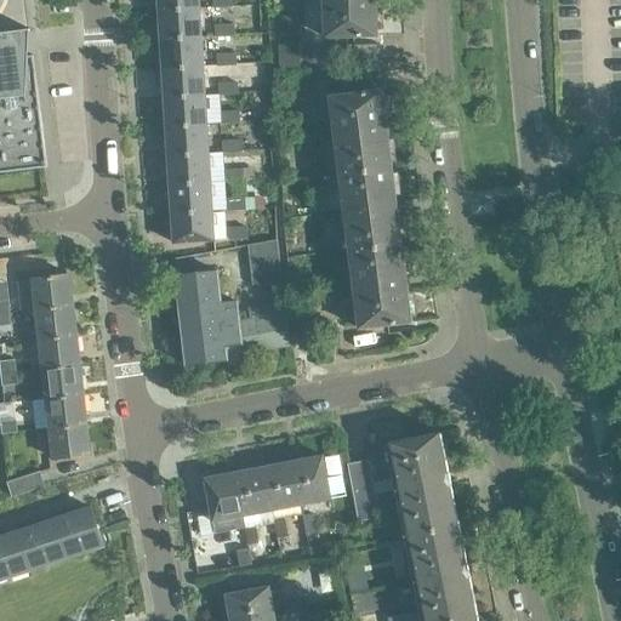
[(158,0),(159,11),(199,9),(198,0),(158,0)]
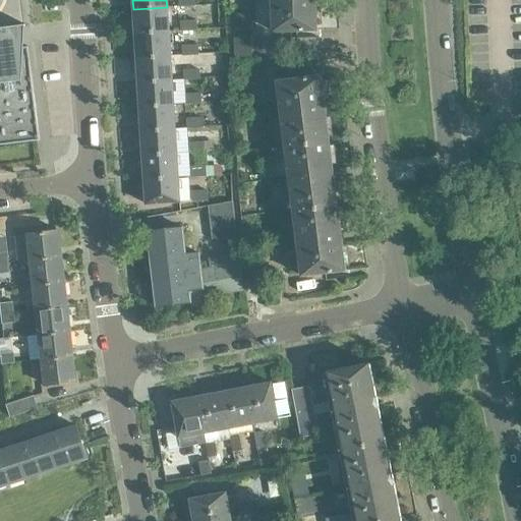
[(194,0),(178,0),(179,8),(195,7),(194,0)]
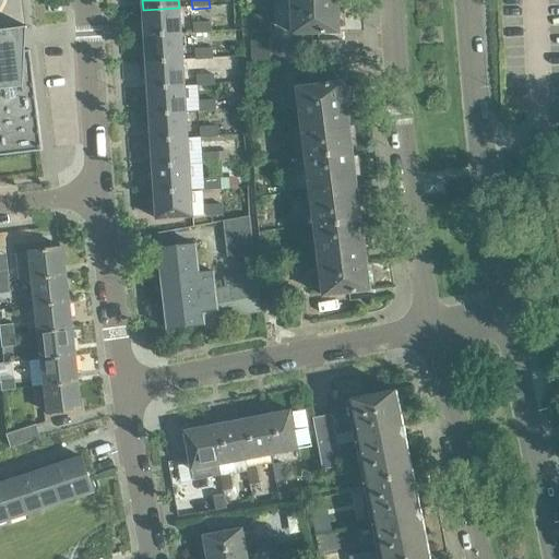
[(341,32),(340,0),(290,0),(293,34),(341,32)]
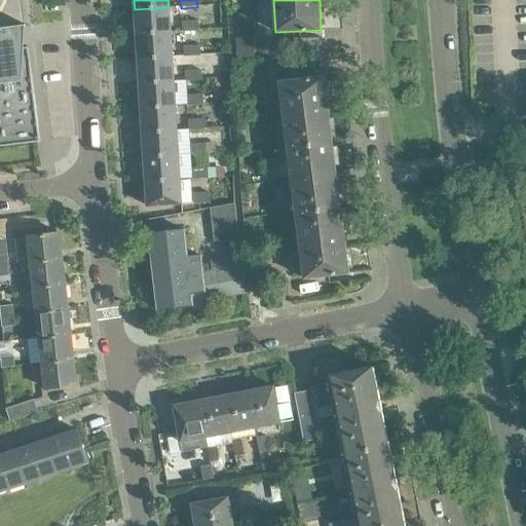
[(135,9),(137,34),(171,32),(168,7),(135,9)]
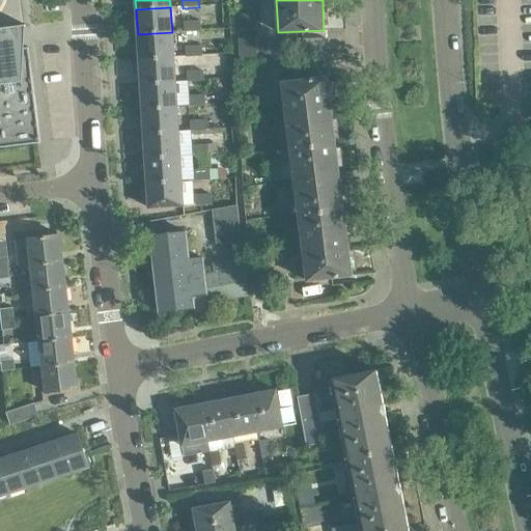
[(200,22),(184,23),(185,33),(201,32),(200,22)]
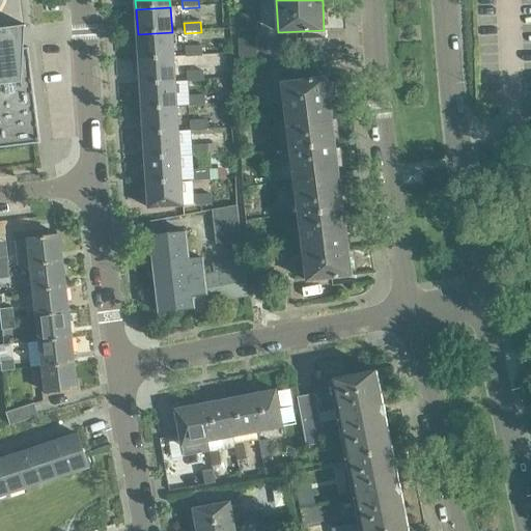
[(0,147),(40,143),(29,48),(18,49),(17,42),(20,42),(21,27),(26,27),(26,25),(0,28),(0,147)]
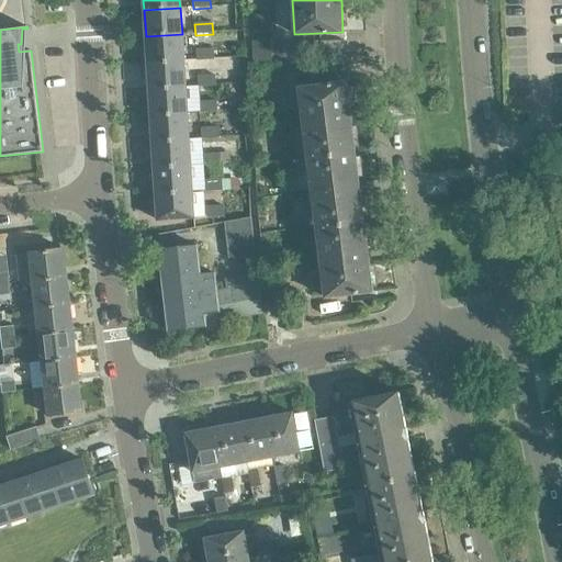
[(146,36),(147,63),(183,60),(182,34),(146,36)]
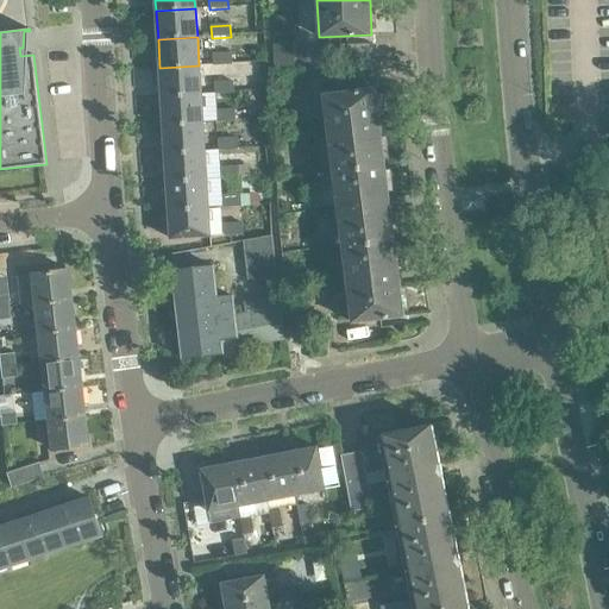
[(232,54),(213,55),(213,67),(233,66),(232,54)]
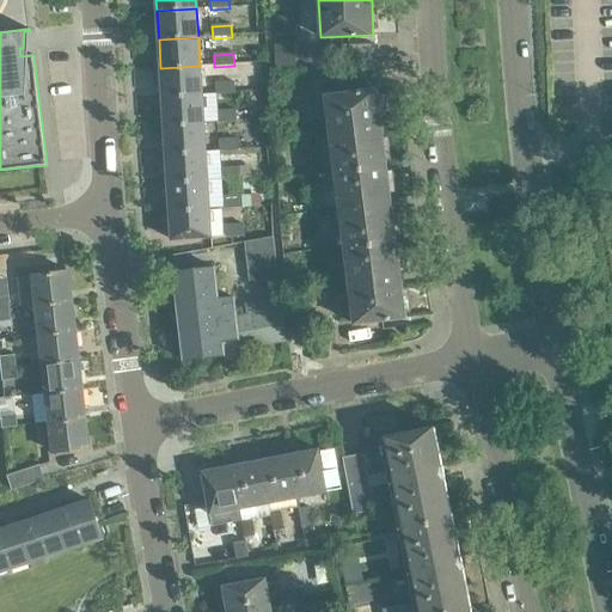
[(256,73),(261,77),(269,75),(268,62),(256,63),(256,73)]
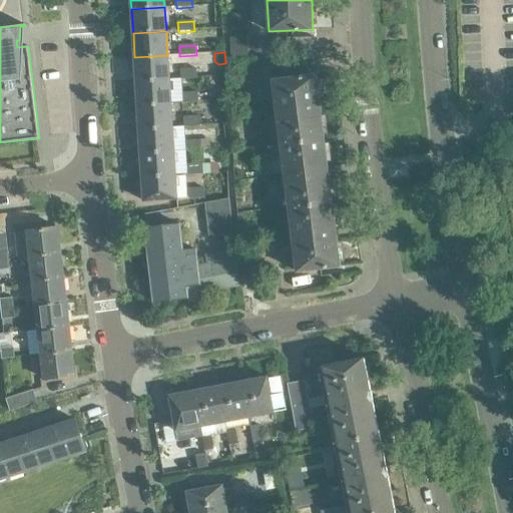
[(167,55),(134,57),(136,81),(169,79),(167,55)]
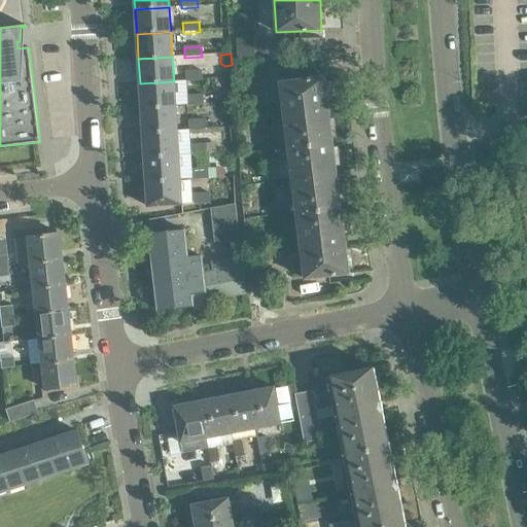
[(203,71),(185,72),(186,83),(203,82),(203,71)]
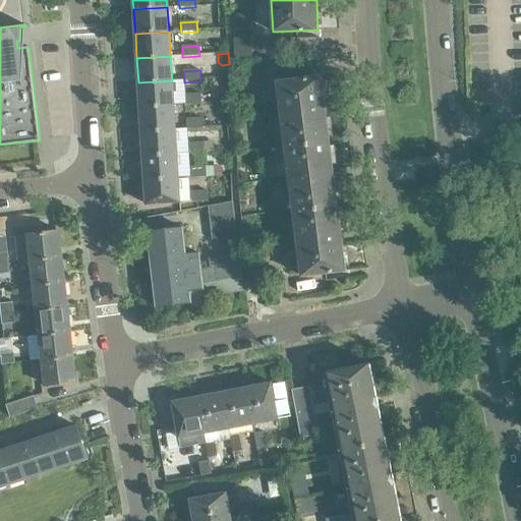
[(329,140),(321,75),(276,79),(285,147),(329,140)]
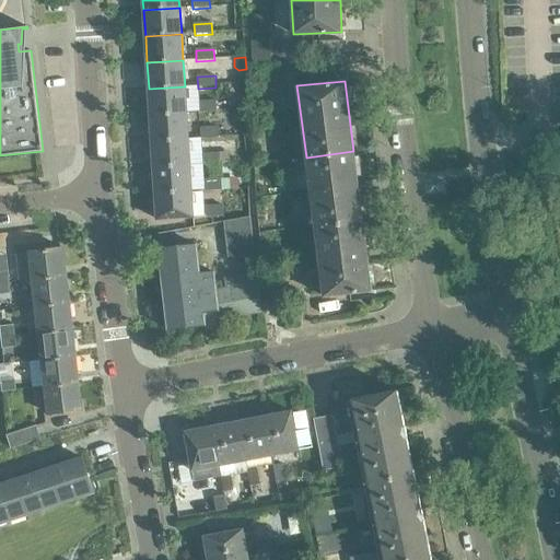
[(149,89),(150,115),(186,113),(185,86),(149,89)]
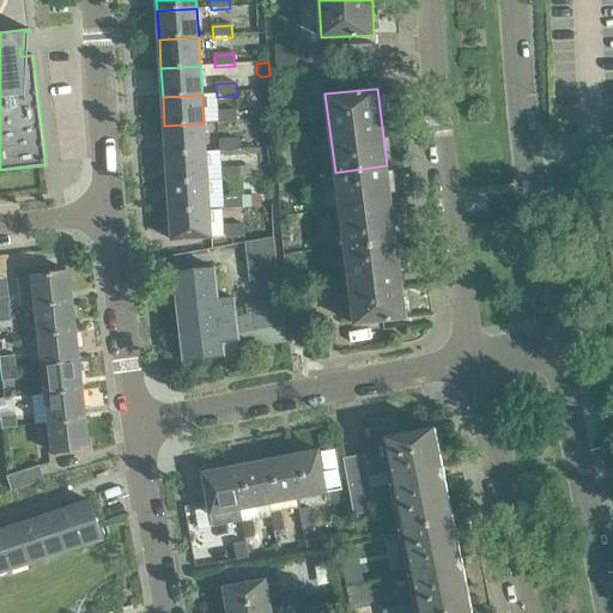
[(237,111),(218,113),(218,125),(238,123),(237,111)]
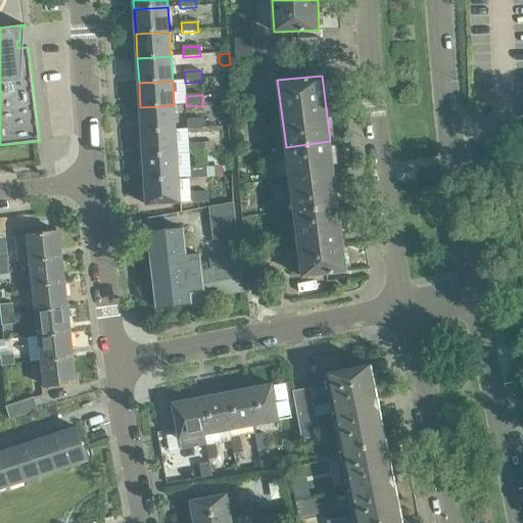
[(140,107),(142,132),(176,130),(174,105),(140,107)]
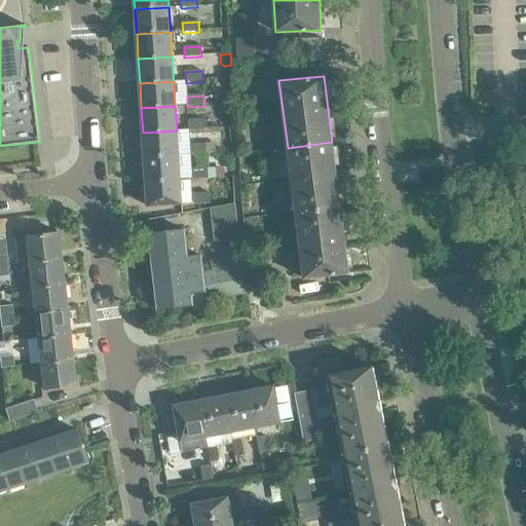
[(205,120),(188,121),(189,132),(205,130),(205,120)]
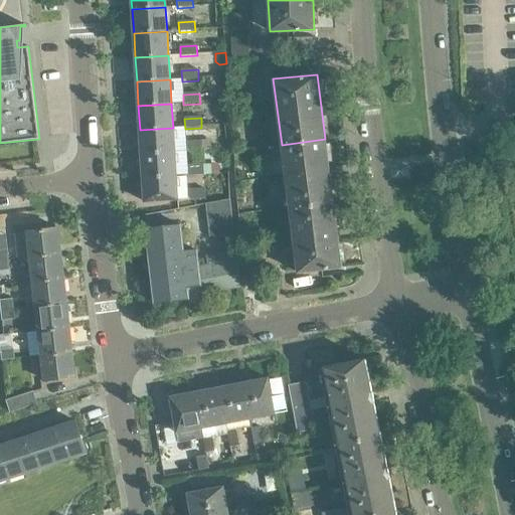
[(140,130),(141,154),(175,152),(173,128),(140,130)]
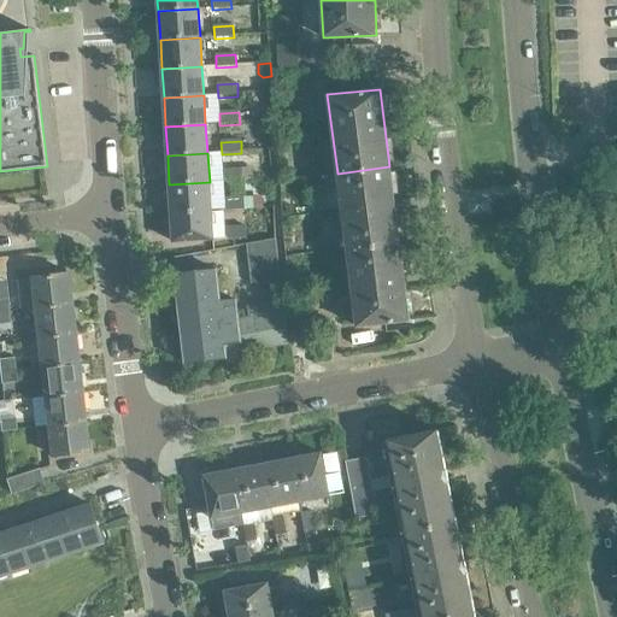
[(338,174),(347,250),(400,244),(389,166),(338,174)]
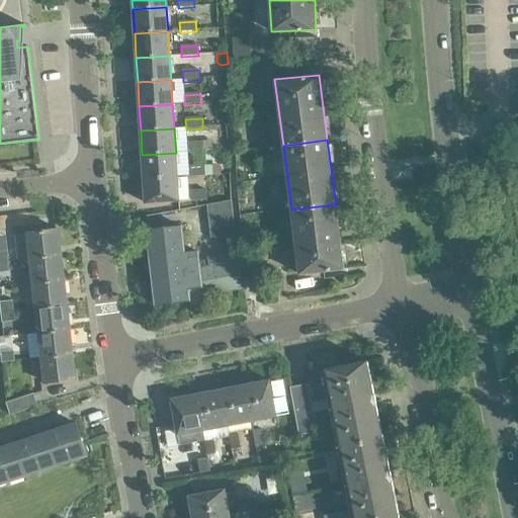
[(204,153),(203,143),(186,144),(187,154),(204,153)]
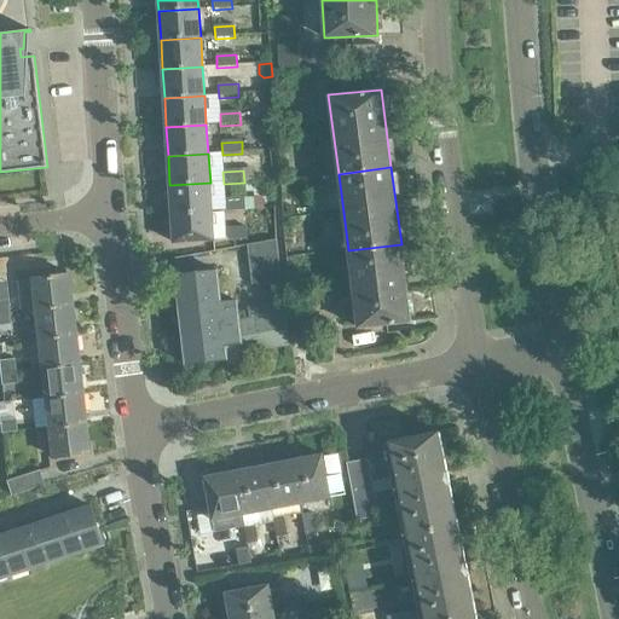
[(210,183),(169,185),(172,214),(212,212),(210,183)]
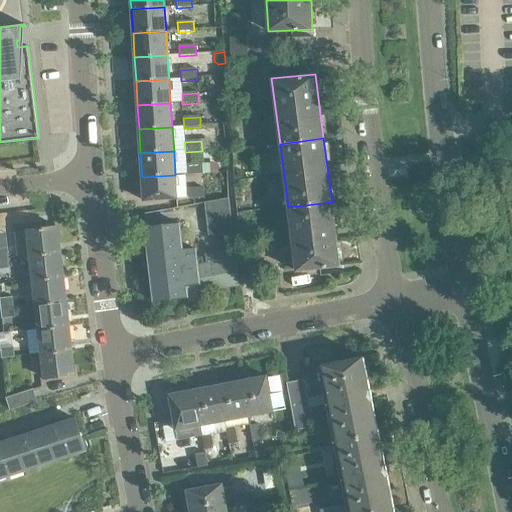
[(211,164),(186,166),(187,176),(211,175),(211,164)]
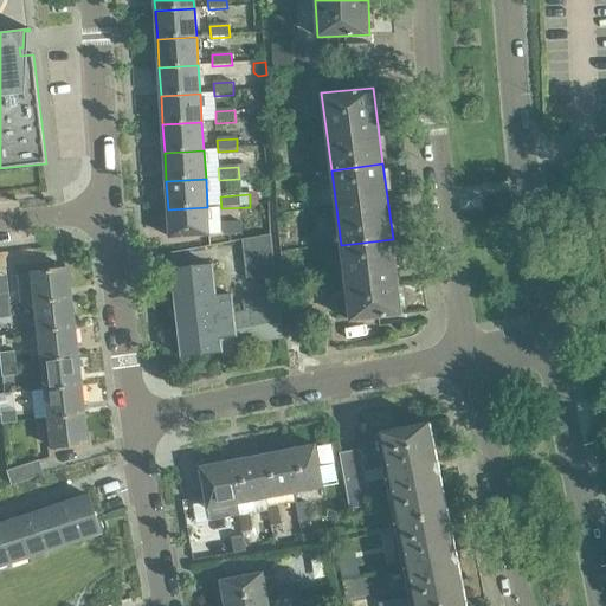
[(207,207),(168,210),(171,238),(210,236),(207,207)]
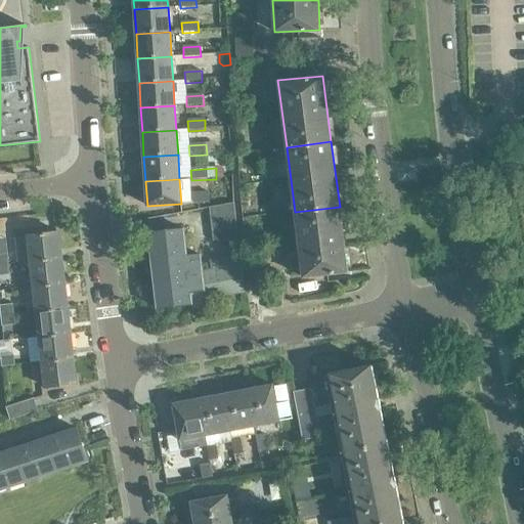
[(192,192),(193,203),(209,202),(208,190),(192,192)]
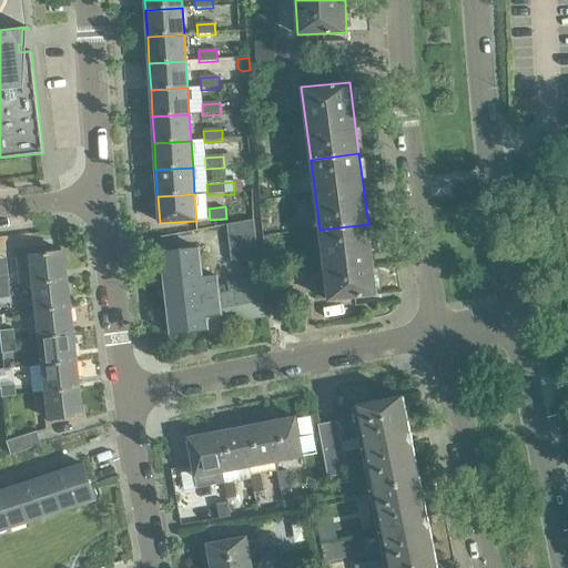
[(232,260),(259,257),(254,220),(226,224),(232,260)]
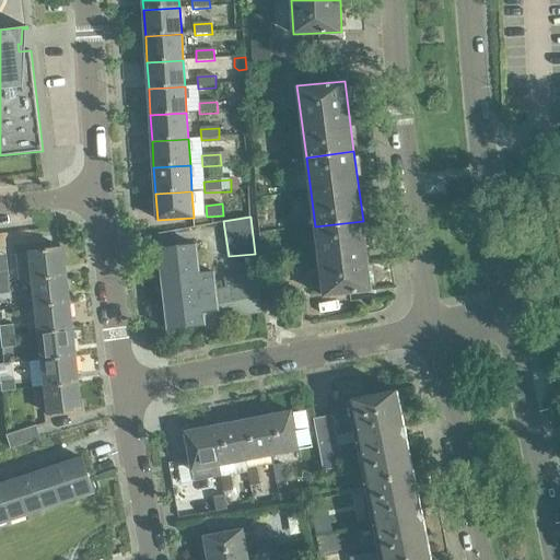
[(324,296),(349,293),(372,290),(363,221),(315,226),(324,296)]
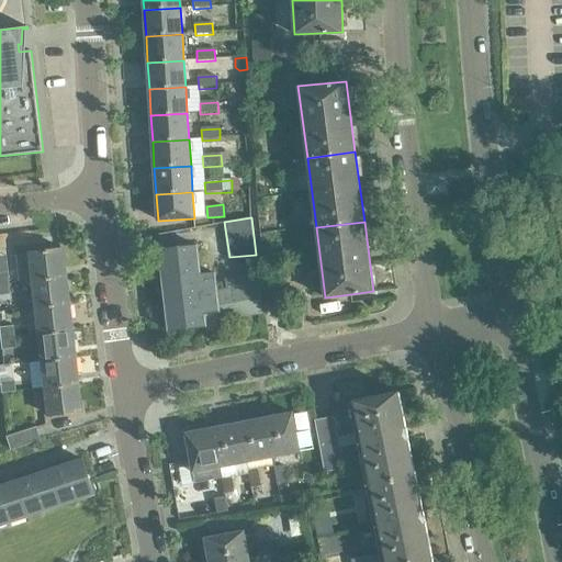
[(204,313),(216,312),(218,321),(261,313),(258,274),(236,278),(227,280),(228,289),(217,291),(215,274),(202,276),(198,245),(158,249),(159,251),(160,251),(169,328),(168,328),(168,330),(205,326),(204,313)]
